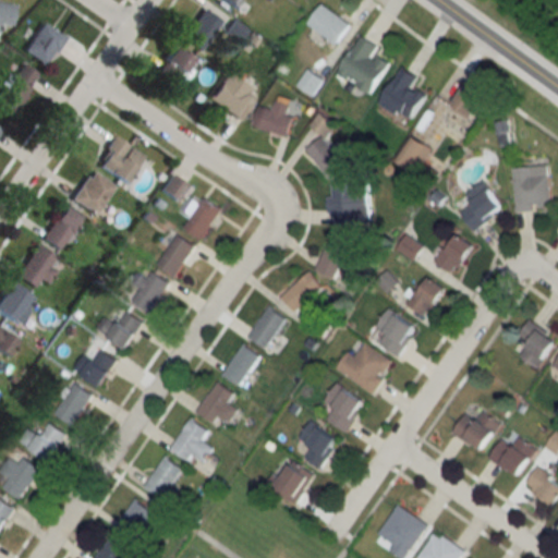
[(0,24),(11,25),(13,3),(0,2),(0,24)]
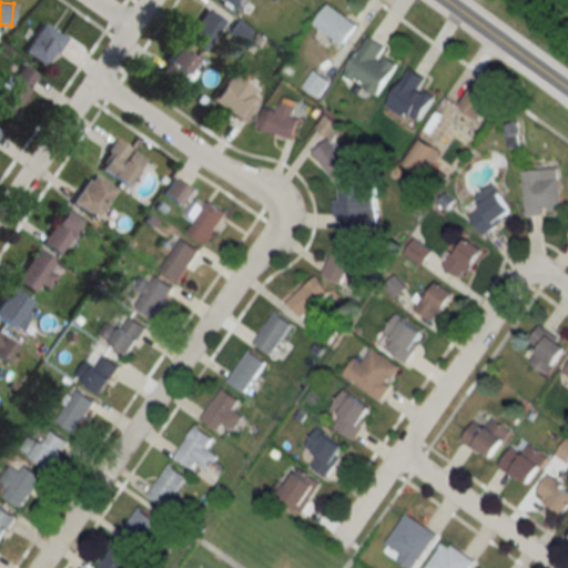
[(343,44),(357,23),(328,3),(314,24),(343,44)]
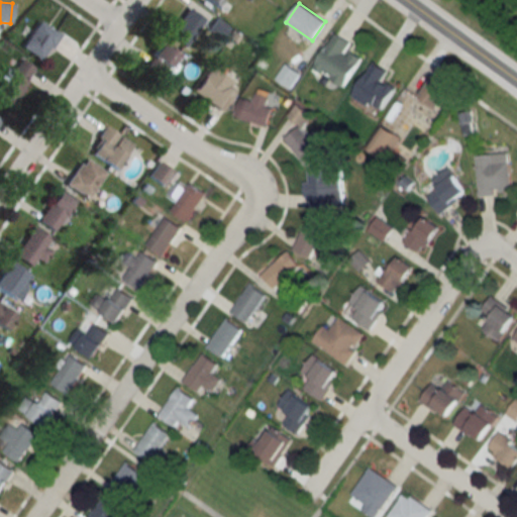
[(203,19),(188,7),(168,34),(183,45),(203,19)]
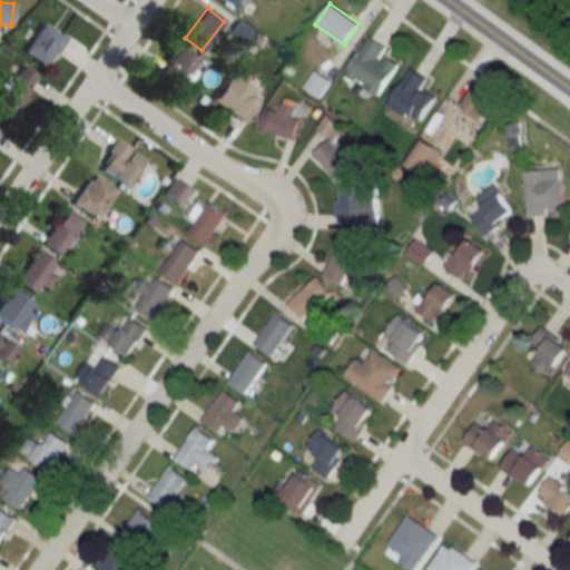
[(65,38),(42,22),(22,50),(45,66),(65,38)]
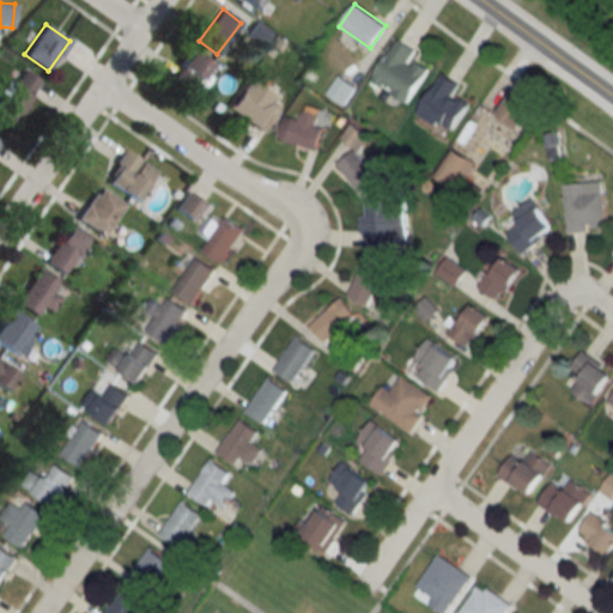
[(417,50),(396,38),(371,80),(407,102),(429,68),(412,58),(417,50)]
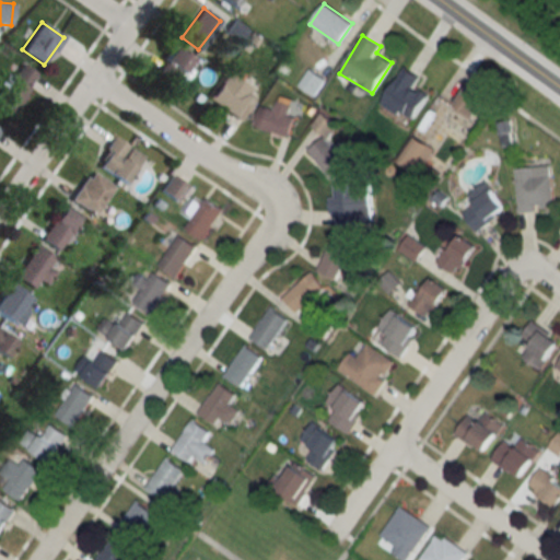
[(198,67),(176,46),(154,69),(176,90),(198,67)]
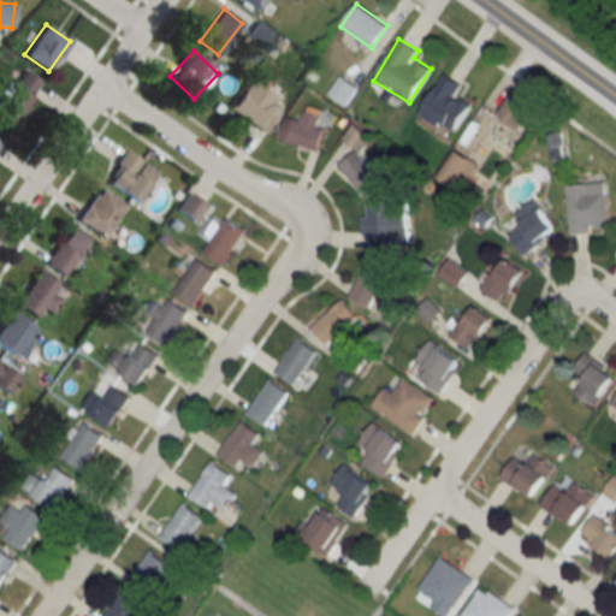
[(0,102),(0,114),(13,124),(42,83),(24,70),(0,102)]
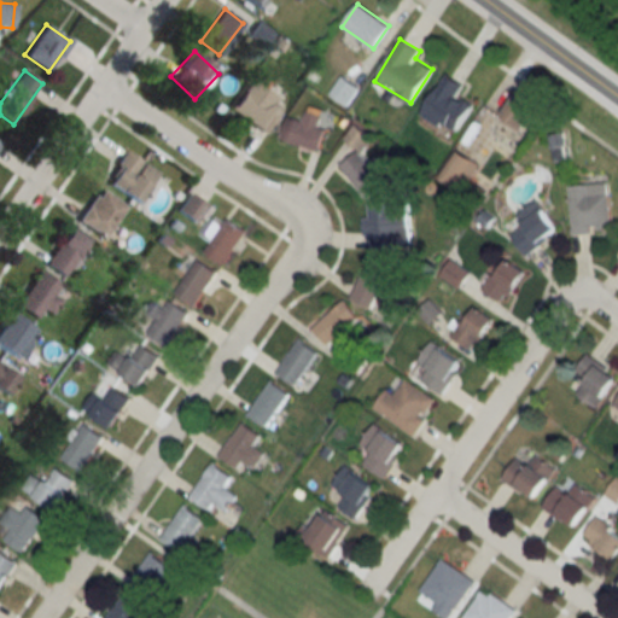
[(459,93),(465,83),(445,73),(423,114),(455,133),(473,101),(459,93)]
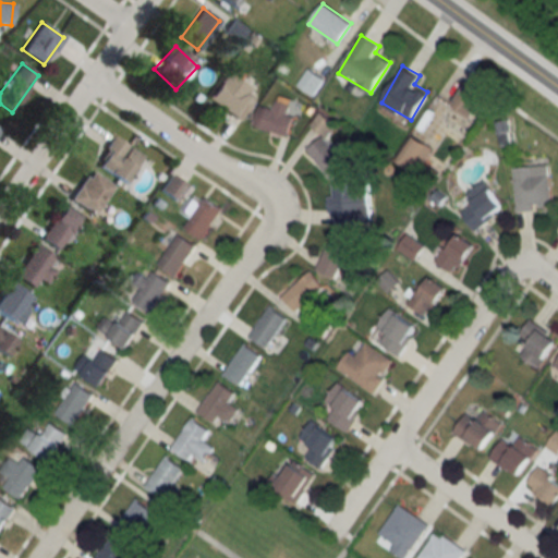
[(239,119),(256,93),(227,73),(209,99),(239,119)]
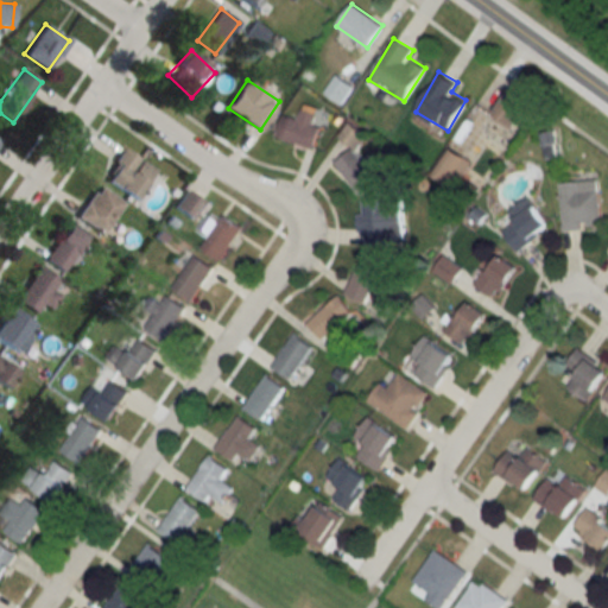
[(493,119),(515,131),(531,101),(508,89),(493,119)]
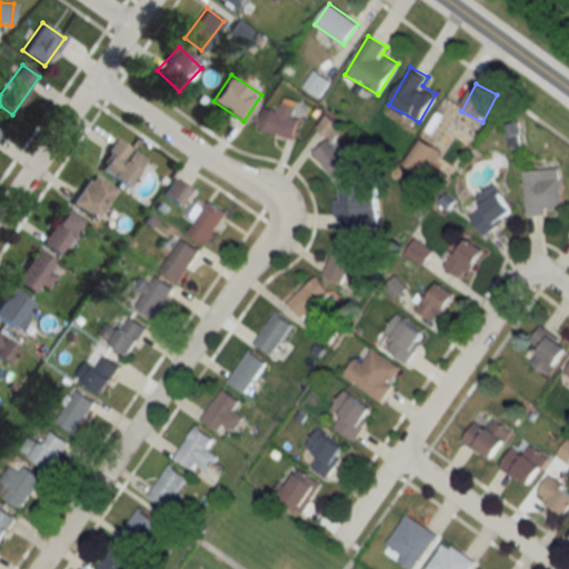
[(297,139),(302,120),(293,117),(297,106),(281,102),(279,111),(265,108),(259,129),(297,139)]
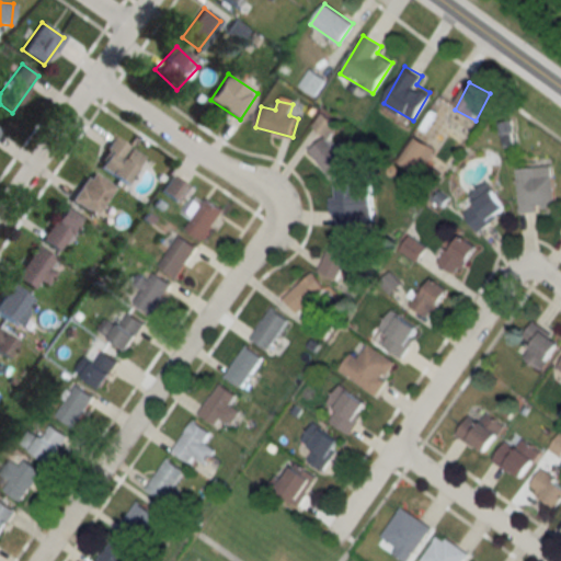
[(144,157),(114,136),(96,163),(125,183),(144,157)]
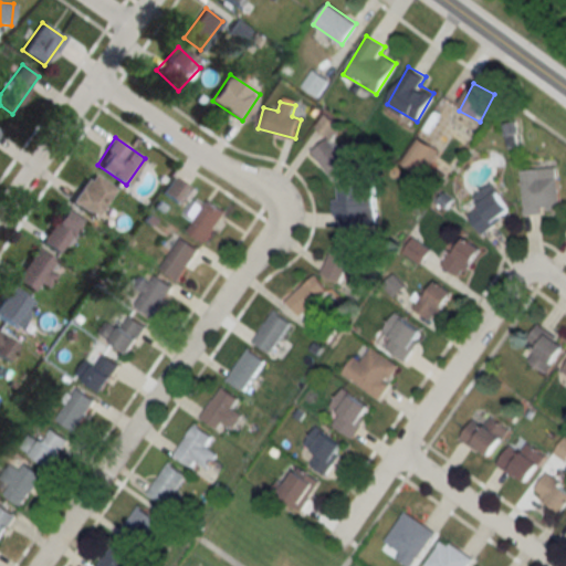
[(405,160),(420,174),(438,152),(422,138),(405,160)]
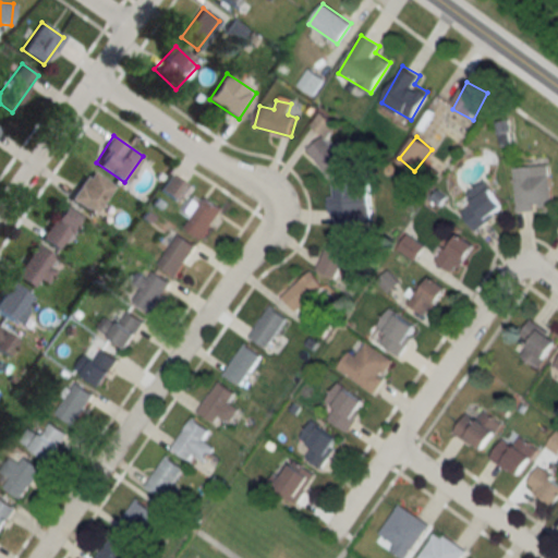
[(550,167),(516,167),(516,210),(550,210),(550,167)]
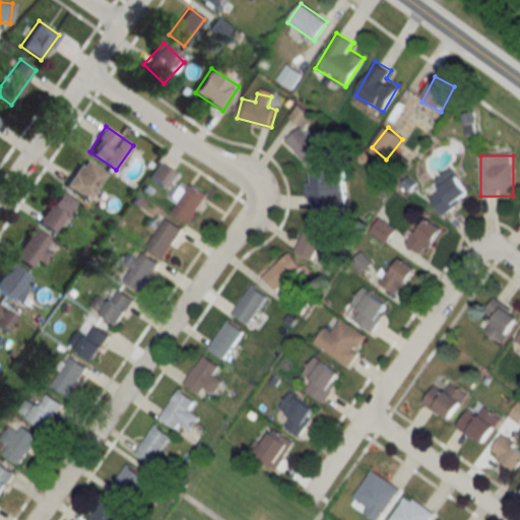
[(86,199),(106,175),(85,158),(66,183),(86,199)]
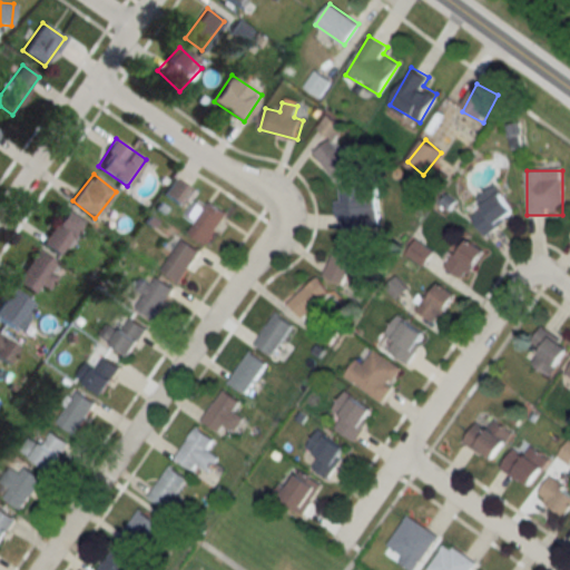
[(340,186),(340,200),(335,200),(335,217),(342,217),(342,229),(377,227),(375,184),(340,186)]
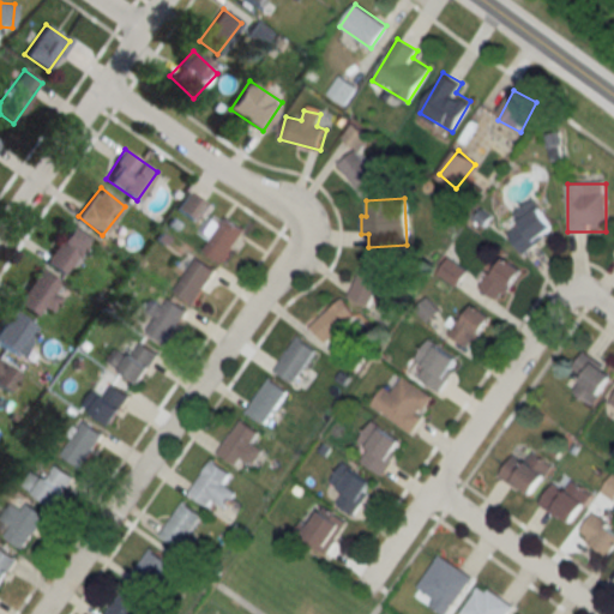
[(513,214),(521,223),(509,233),(523,253),(555,229),(534,199),(513,214)]
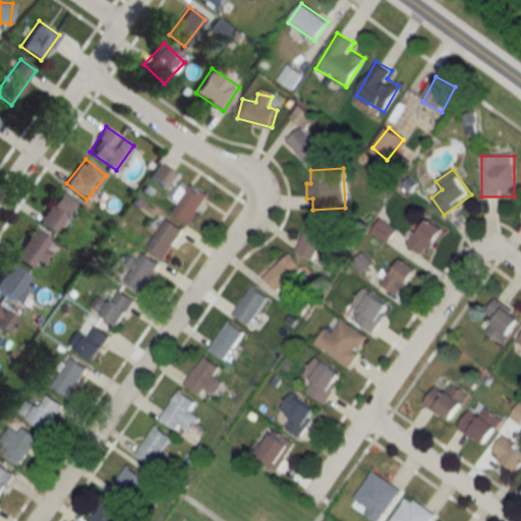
[(207,194),(190,184),(187,189),(177,183),(169,197),(178,203),(172,214),(189,224),(207,194)]
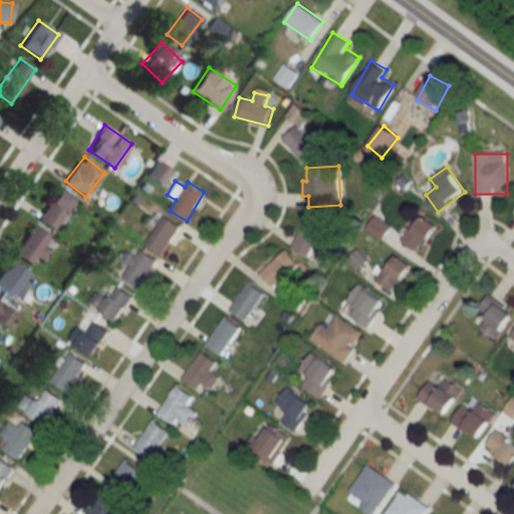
[(74,201),(58,190),(38,219),(54,230),(74,201)]
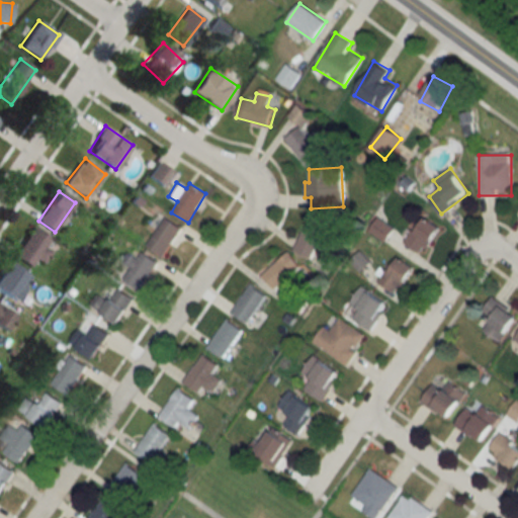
[(327,222),(308,216),(295,253),(316,259),(327,222)]
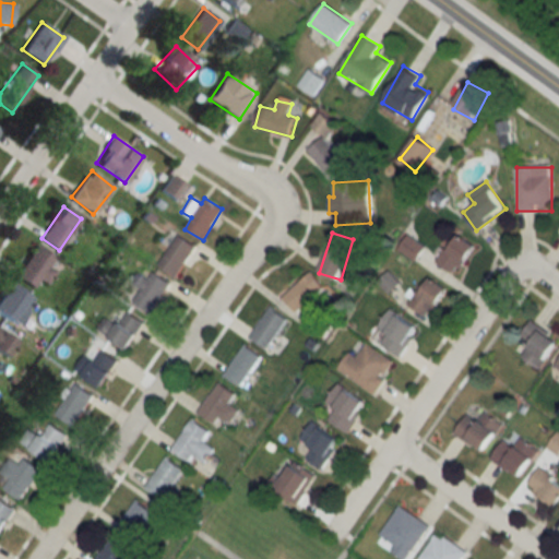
[(456,274),(475,246),(456,234),(438,262),(456,274)]
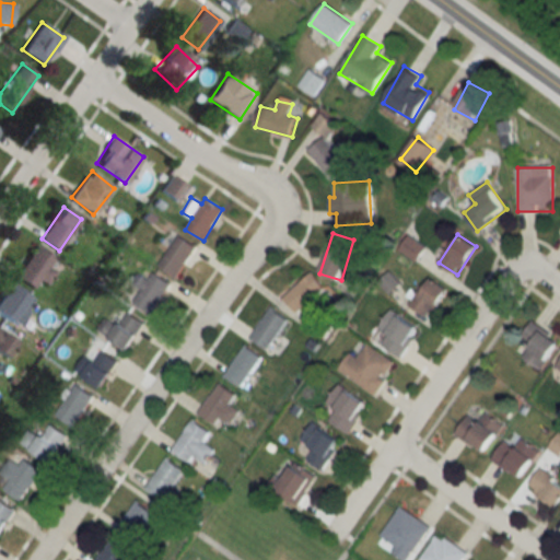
[(176,277),(196,247),(178,235),(159,266),(176,277)]
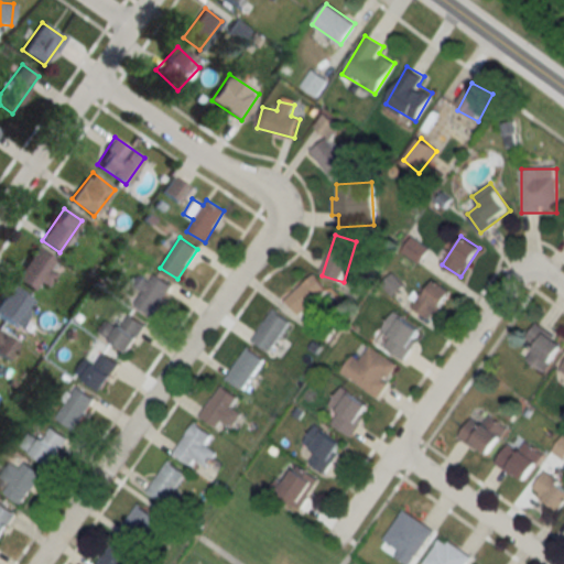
[(45,286),(56,275),(49,268),(55,261),(41,248),(14,275),(31,291),(40,282),(45,286)]
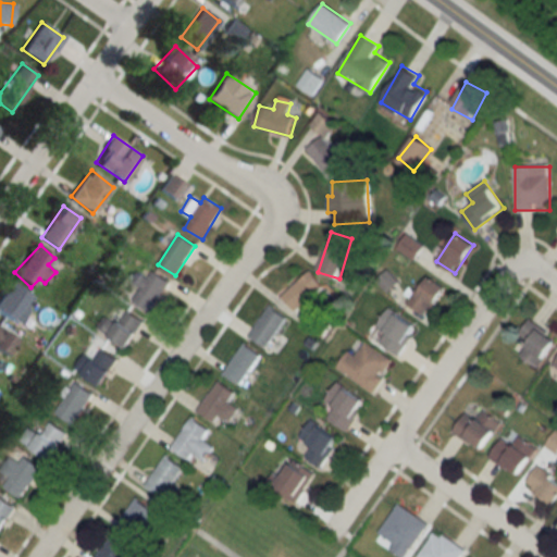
[(141,288),(133,300),(148,312),(170,283),(153,271),(147,279),(138,272),(132,281),(141,288)]
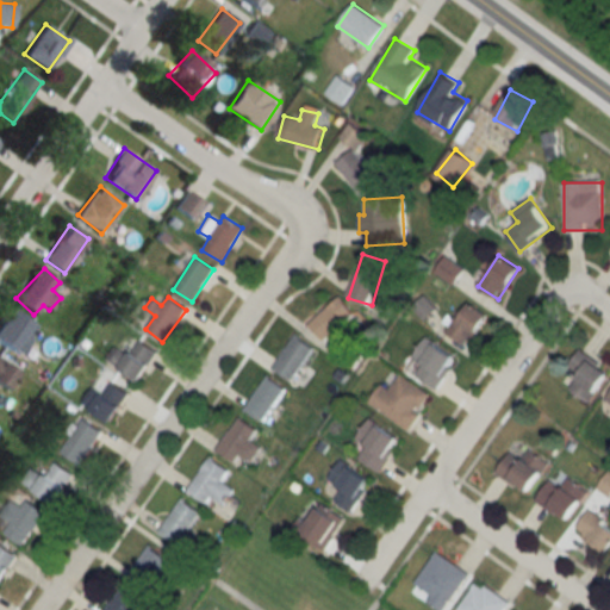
[(338,328),(354,315),(337,297),(309,323),(332,349),(347,336),(338,328)]
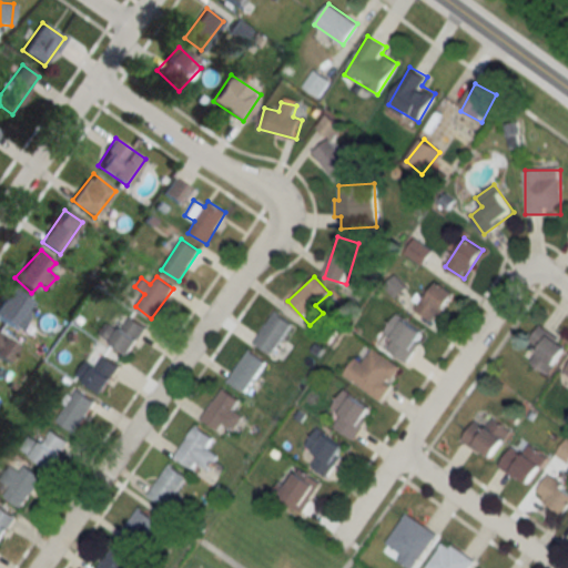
[(434,323),(454,294),(435,282),(416,310),(434,323)]
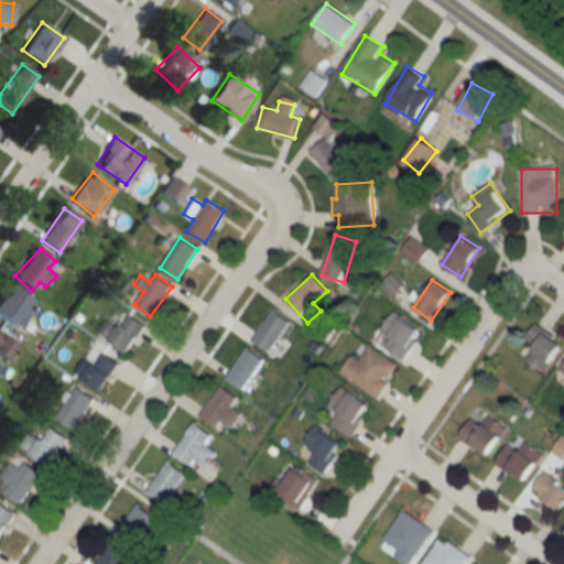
[(0,297),(0,317),(17,328),(33,301),(8,285),(0,297)]
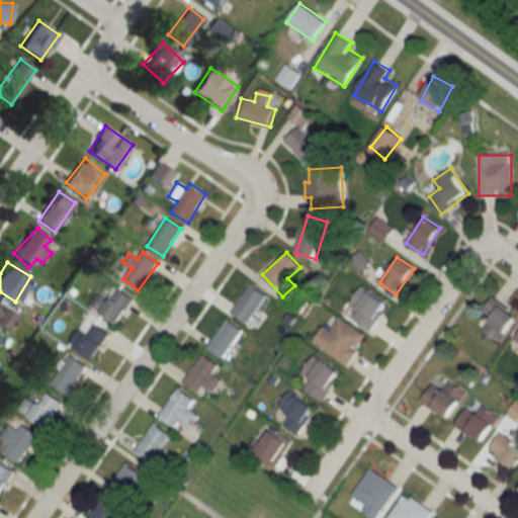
[(266,295),(250,284),(232,312),(247,323),(266,295)]
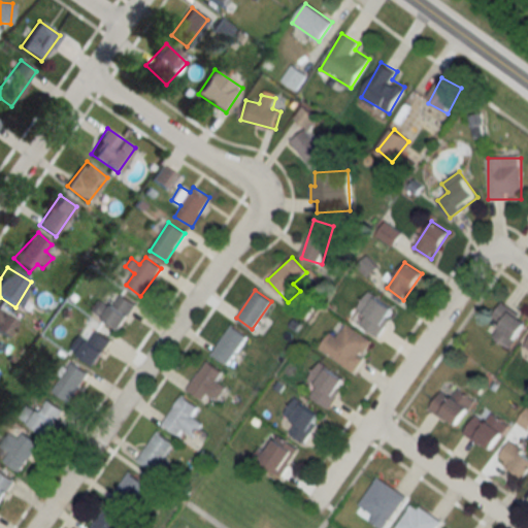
[(359,325),(377,337),(395,310),(368,292),(357,309),(366,316),(359,325)]
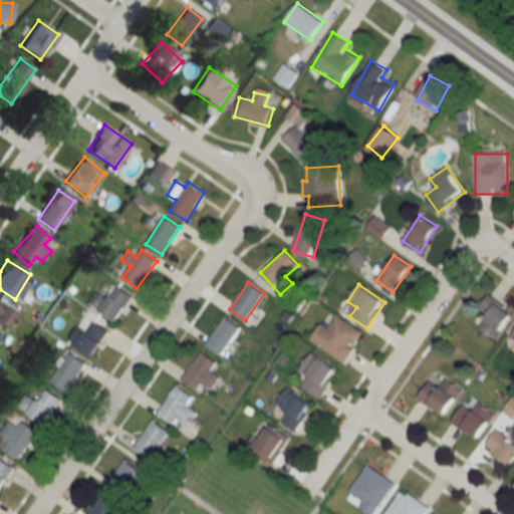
[(106,300),(97,293),(90,302),(115,321),(134,298),(117,286),(106,300)]
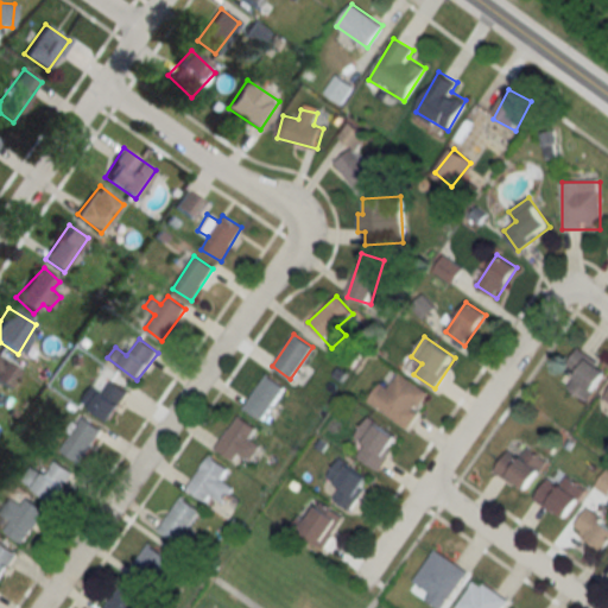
[(589,401),(607,368),(576,350),(567,367),(576,373),(568,388),(589,401)]
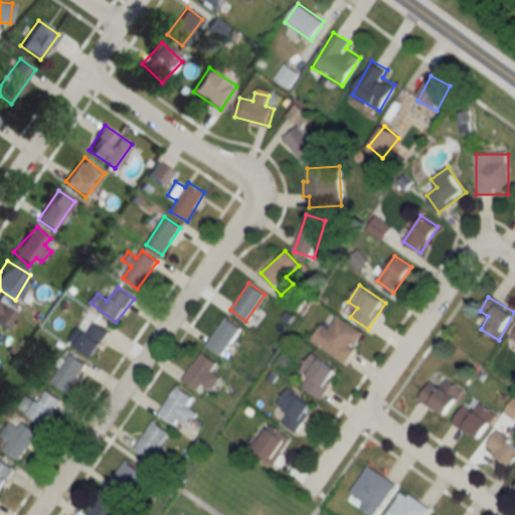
[(0,333),(15,315),(0,302),(0,333)]
